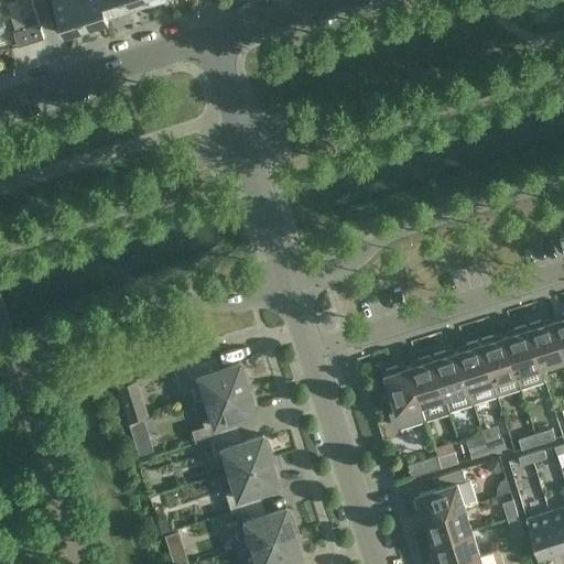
[(23,26),(24,28),(40,23),(32,0),(18,0),(26,25),(23,26)]
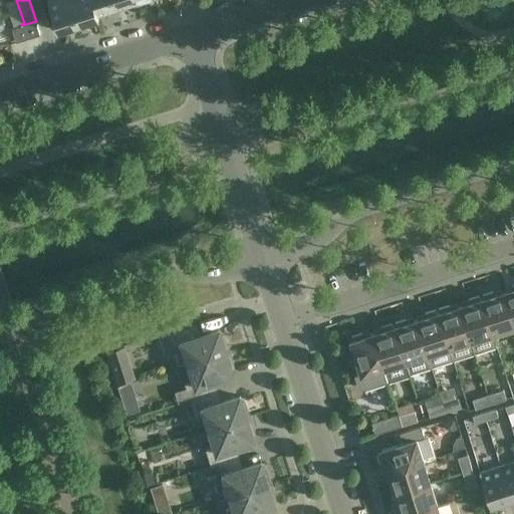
[(78,22),(71,0),(48,0),(58,29),(78,22)]
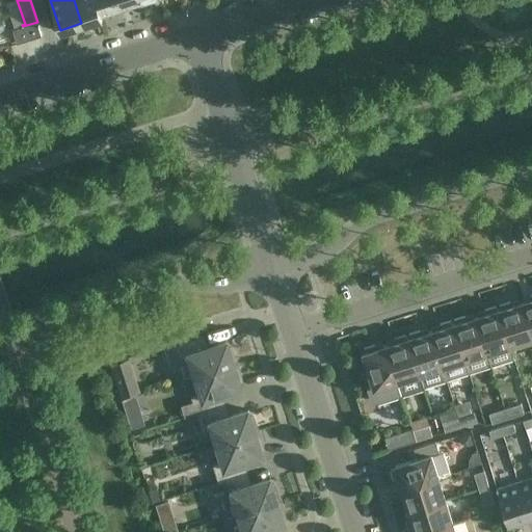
[(96,0),(74,0),(81,23),(103,17),(101,12),(100,14),(96,0)]
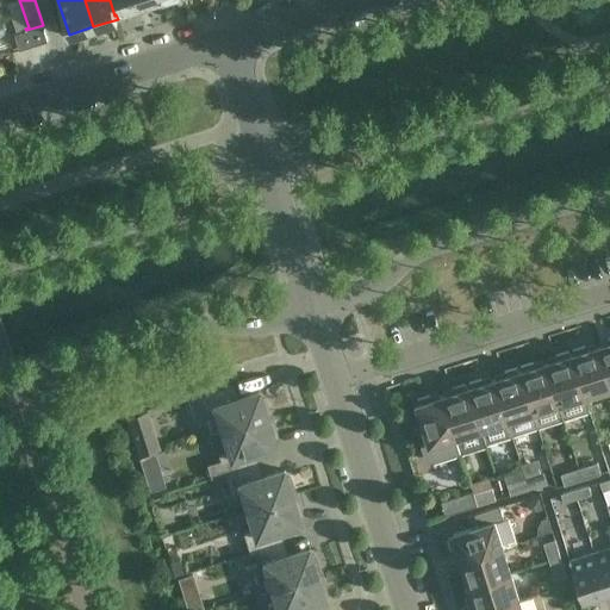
[(135,0),(110,0),(114,16),(116,14),(138,8),(135,0)]
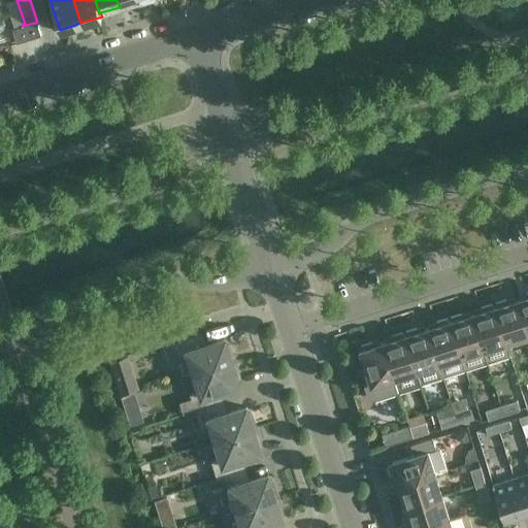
[(37,22),(23,26),(12,29),(17,42),(41,34),(37,22)]
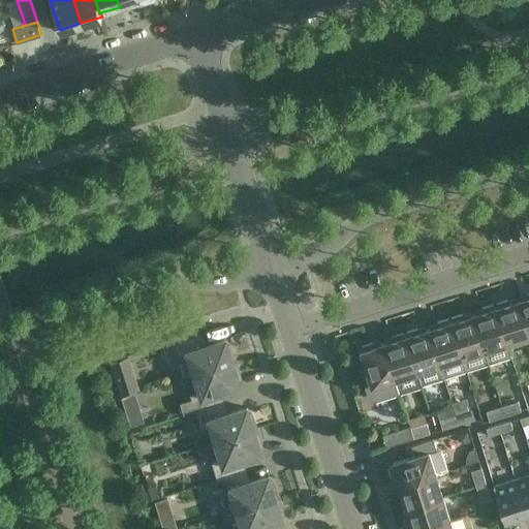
[(528,333),(528,292),(527,293),(528,298),(519,301),(528,333)]
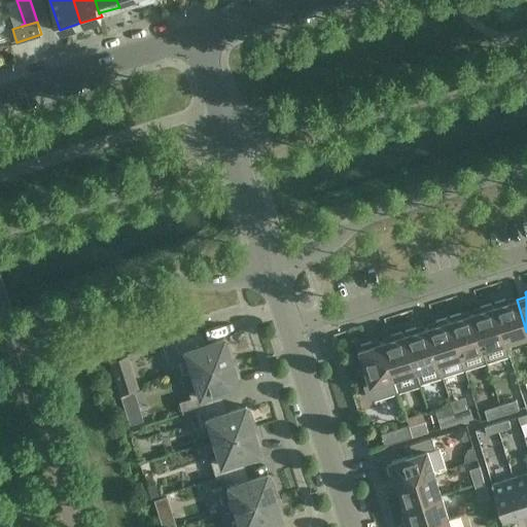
[(505,343),(526,335),(526,331),(517,300),(506,303),(505,299),(495,302),(496,306),(494,307),(505,343)]
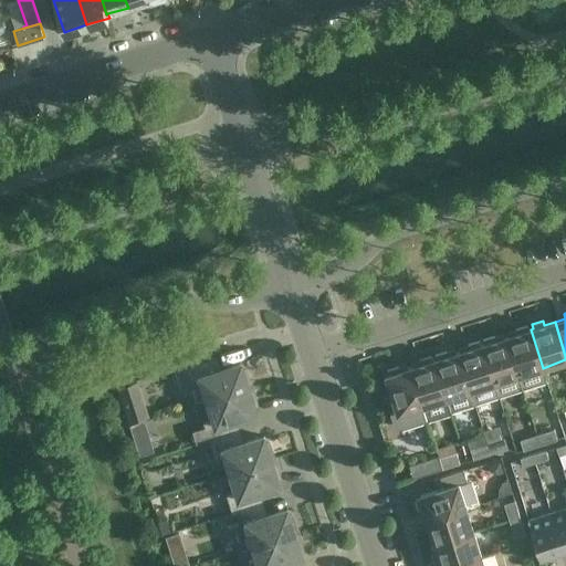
[(517,334),(506,337),(523,388),(547,380),(543,368),(531,329),(528,329),(527,325),(516,329),(517,334)]
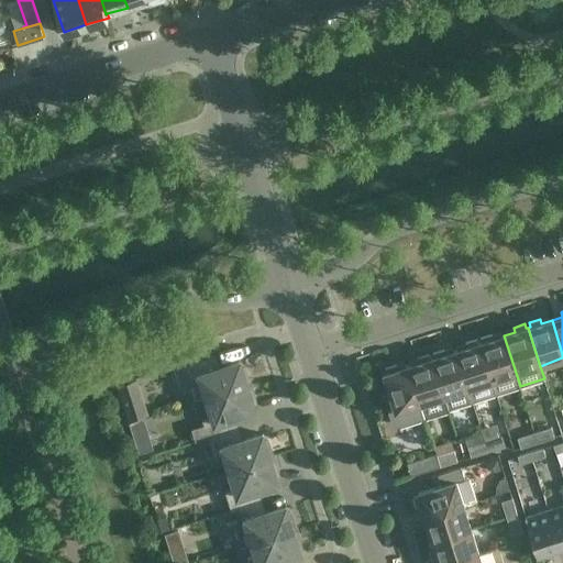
[(482,342),(481,342),(496,394),(520,386),(504,335),(494,339),(493,334),(481,338),(482,342)]
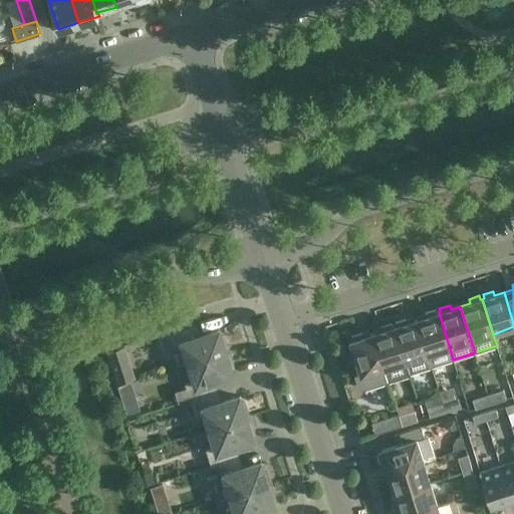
[(426,316),(417,319),(428,354),(432,366),(453,359),(439,312),(437,313),(436,309),(425,312),(426,316)]
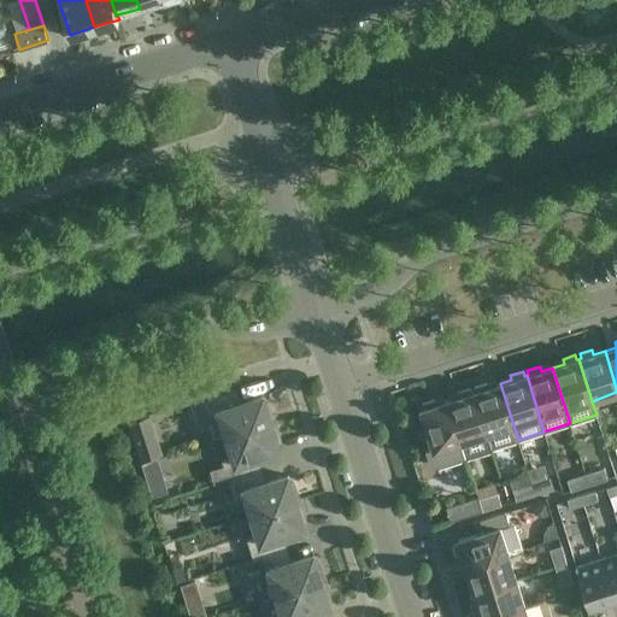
[(476,392),(474,392),(487,434),(492,450),(518,440),(513,425),(500,383),(488,387),(487,382),(475,387),(476,392)]
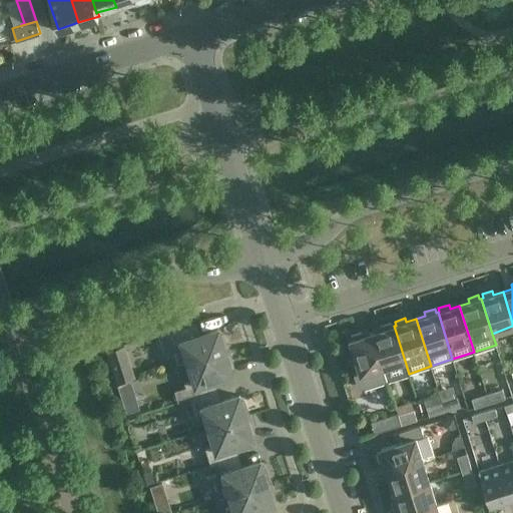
[(409,374),(405,361),(394,326),(393,327),(391,323),(381,326),(382,330),(372,333),(387,380),(409,374)]
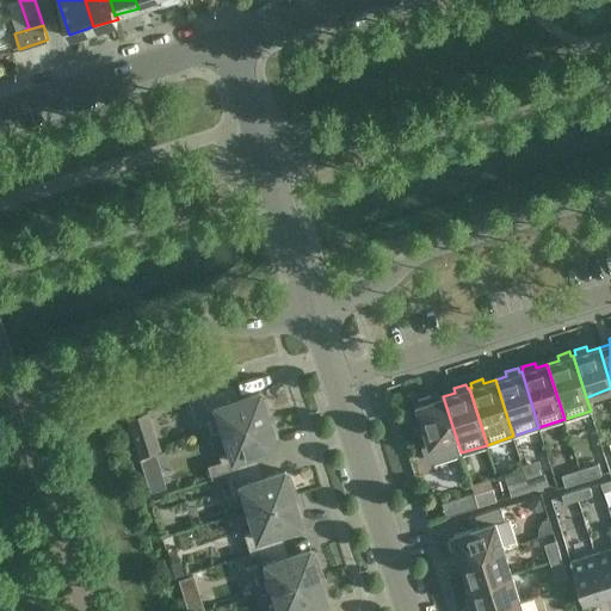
[(234,400),(230,387),(190,400),(196,421),(208,418),(214,436),(226,432),(272,417),(265,399),(264,400),(260,392),(234,400)]
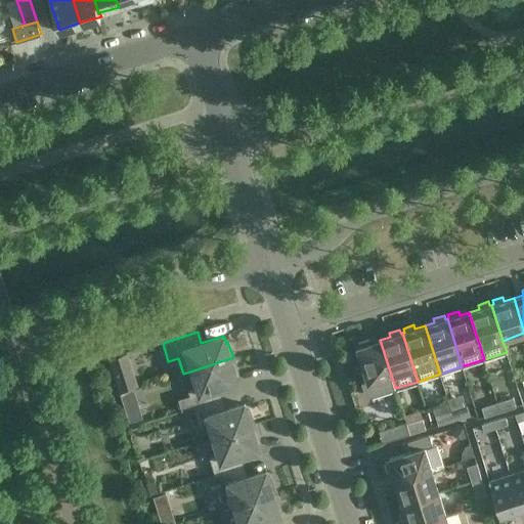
[(373,395),(395,388),(380,340),(370,343),(369,339),(358,343),(359,347),(357,347),(368,382),(363,384),(366,392),(373,395)]
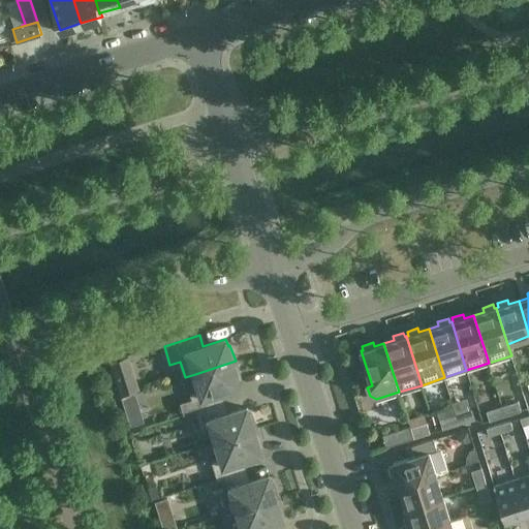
[(240,377),(236,361),(195,374),(199,389),(190,392),(192,399),(180,402),(184,414),(195,411),(221,403),(217,392),(241,384),(238,378),(240,377)]
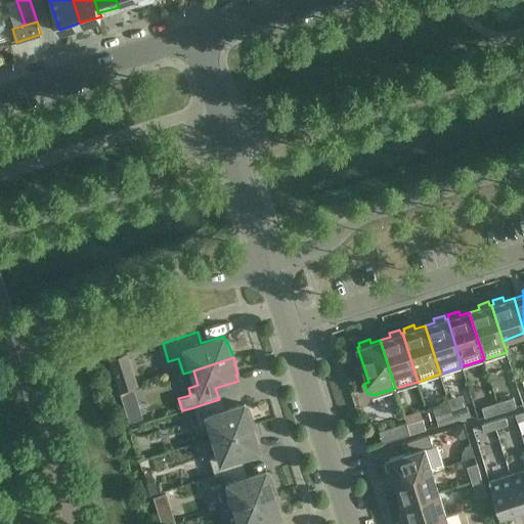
[(120,391),(133,387),(129,373),(116,377),(120,391)]
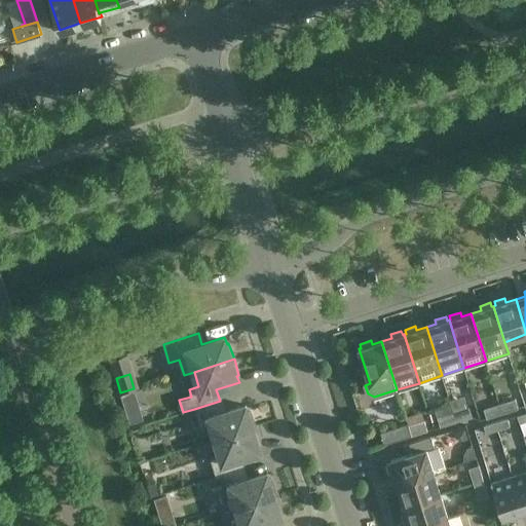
[(519,409),(516,399),(499,404),(502,414),(519,409)]
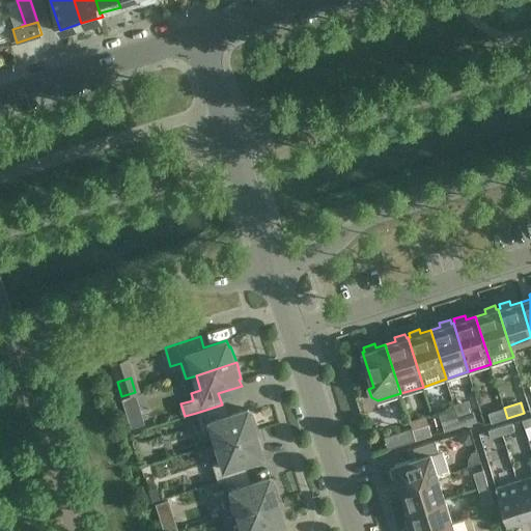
[(225,416),(222,404),(196,413),(202,431),(213,429),(218,444),(258,430),(252,415),(250,416),(248,409),(225,416)]
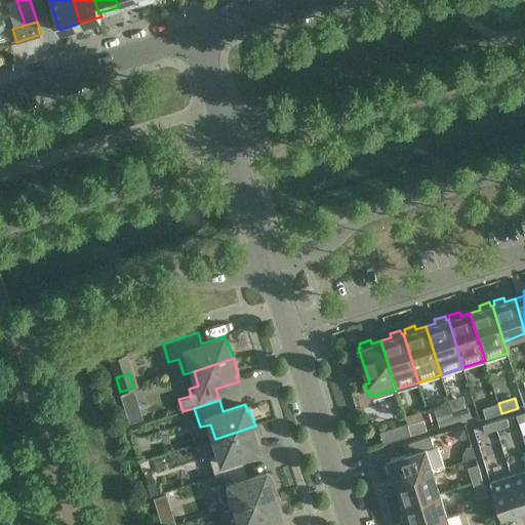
[(501,413),(498,403),(483,408),(486,417),(501,413)]
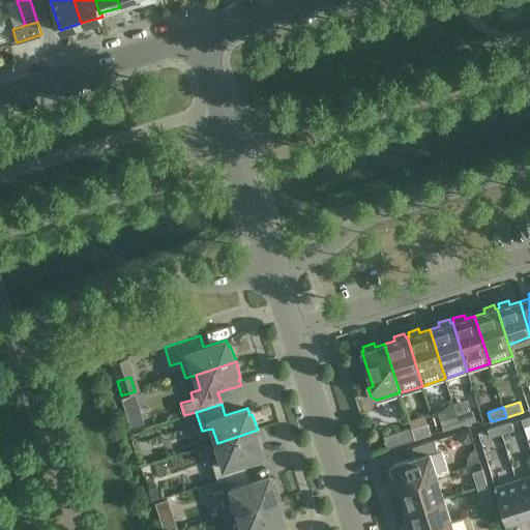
[(475,420),(472,410),(457,415),(460,425),(475,420)]
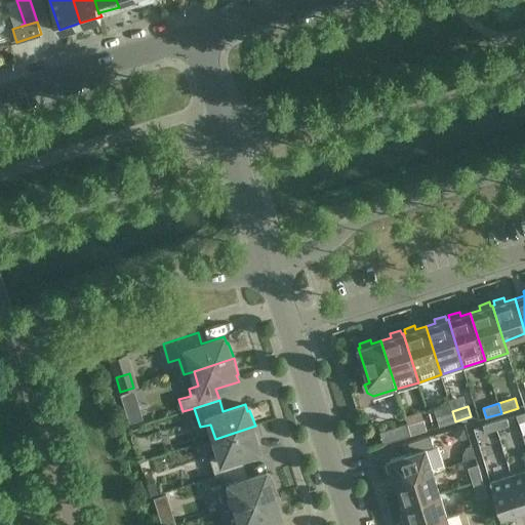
[(455,421),(452,411),(437,416),(440,426),(455,421)]
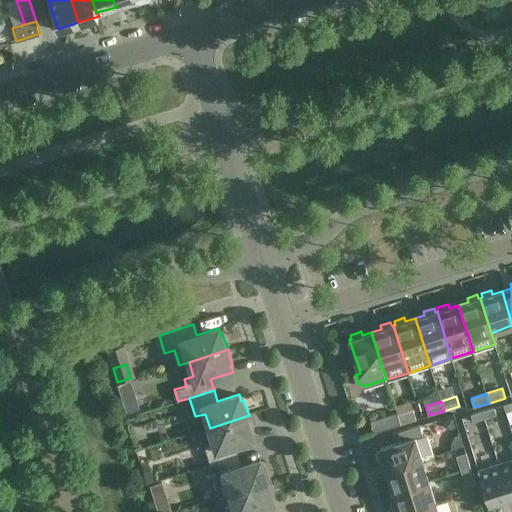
[(497,415),(494,407),(482,411),(485,419),(497,415)]
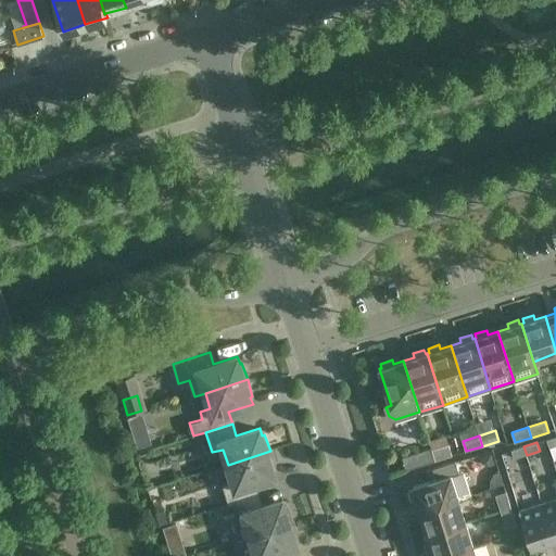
[(449,445),(432,450),(436,460),(452,455),(449,445)]
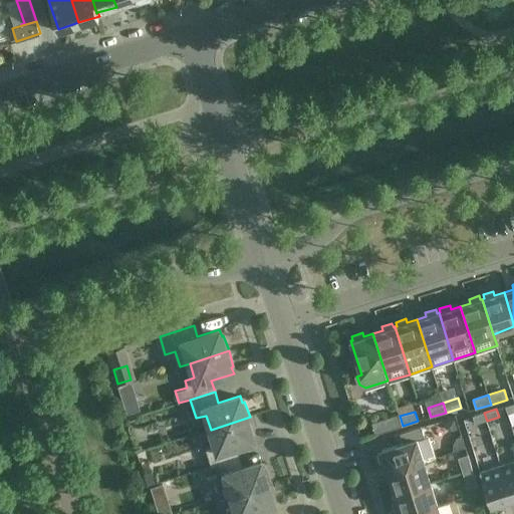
[(487,421),(484,413),(473,416),(475,425),(487,421)]
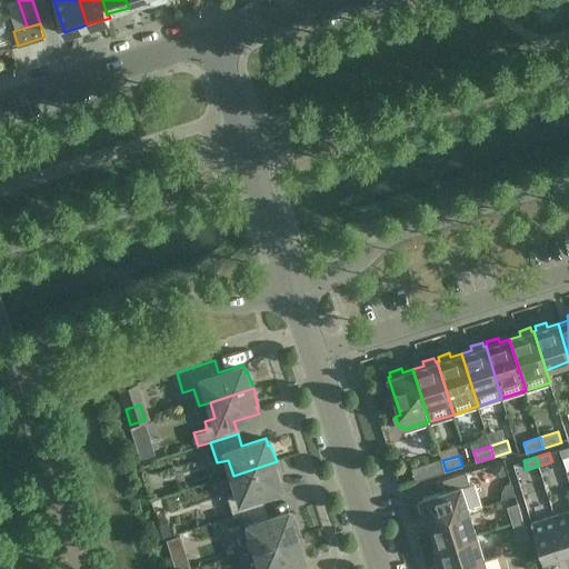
[(412,468),(416,481),(446,471),(442,460),(441,458),(412,468)]
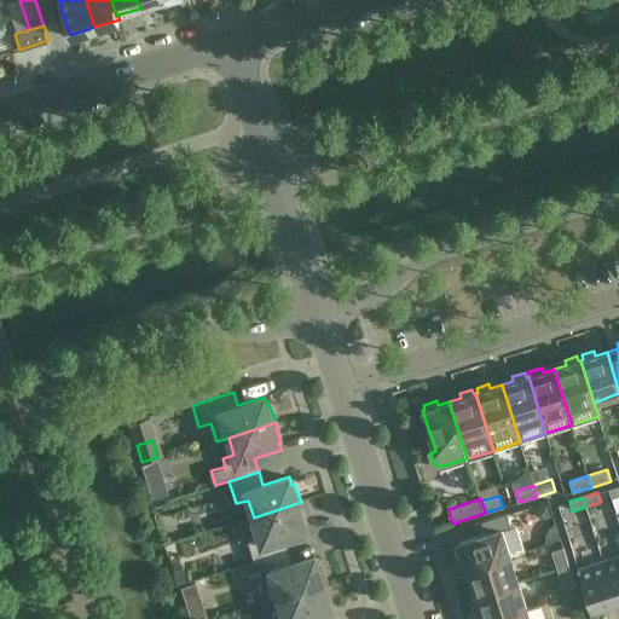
[(306,521),(301,502),(254,518),(259,534),(247,538),(254,560),(283,551),(279,538),(306,530),(304,522),(306,521)]
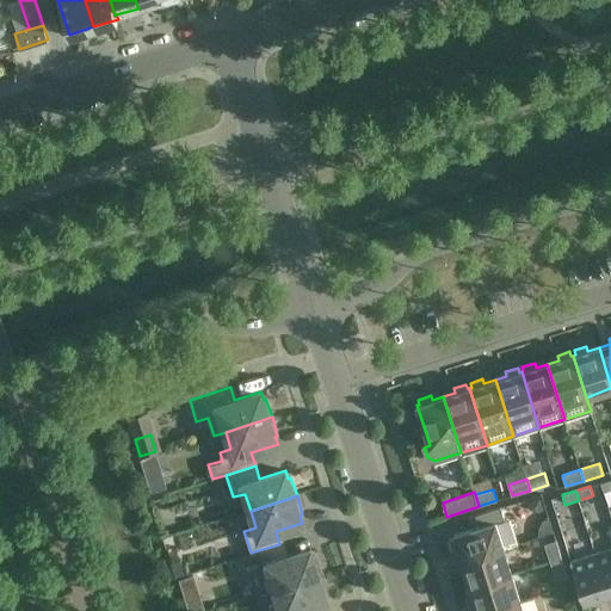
[(462,561),(504,548),(517,544),(510,522),(505,520),(500,507),(469,517),(473,529),(454,535),(455,537),(450,539),(454,551),(458,550),(462,561)]
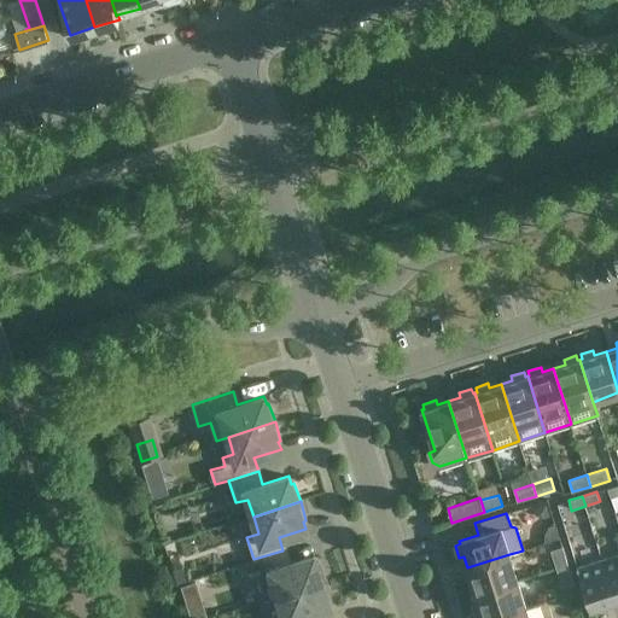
[(551,549),(557,569),(569,565),(563,546),(551,549)]
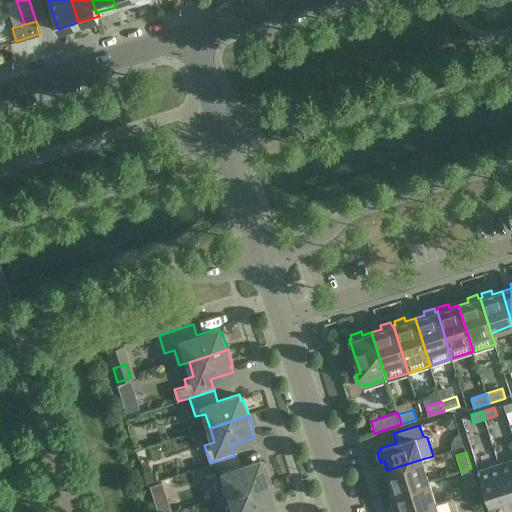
[(238,467),(234,456),(210,463),(203,466),(206,478),(214,476),(216,482),(226,480),(230,494),(270,481),(264,466),(262,467),(260,460),(238,467)]
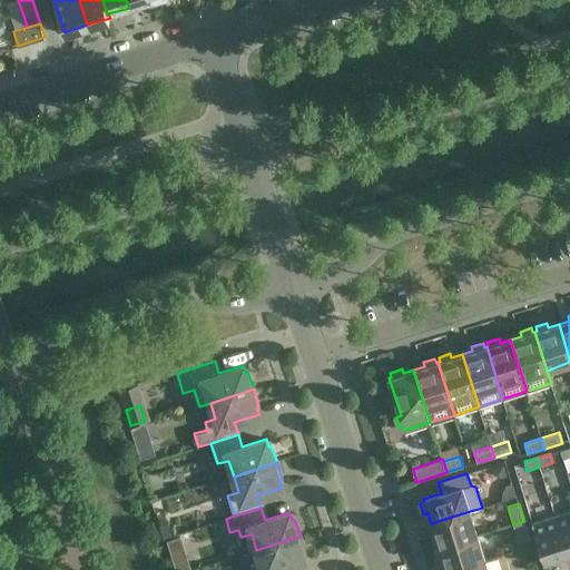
[(438,546),(439,548),(478,536),(470,511),(431,523),(434,534),(430,536),(434,548),(438,546)]
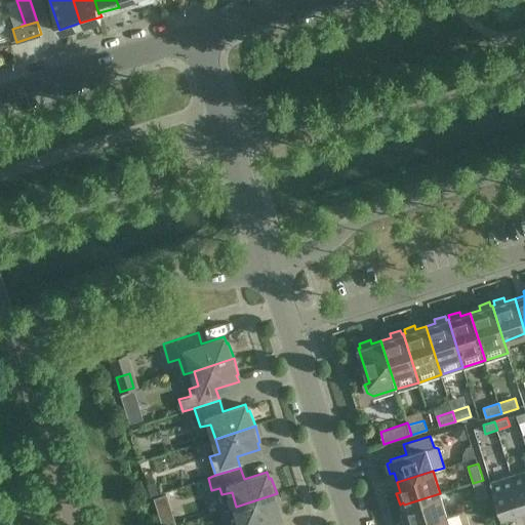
[(524,471),(512,475),(523,511),(524,510),(524,471)]
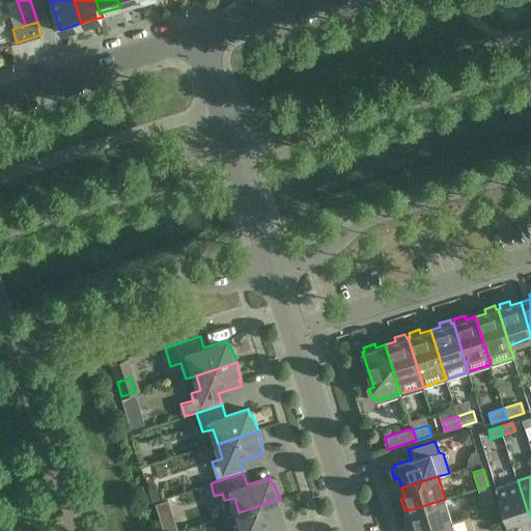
[(529,516),(518,480),(496,487),(507,524),(529,516)]
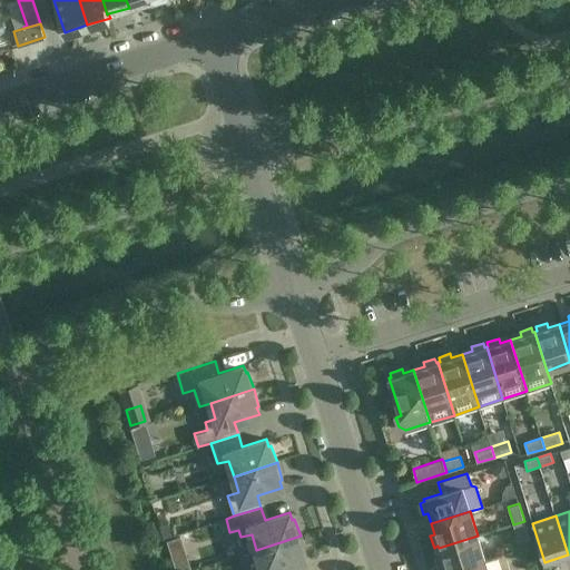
[(524,521),(513,524),(519,541),(530,538),(524,521)]
